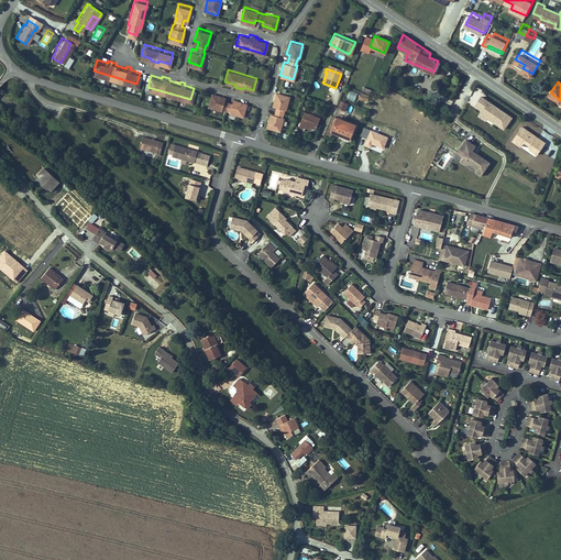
[(352,86),(349,94),(356,97),(360,89),(352,86)]
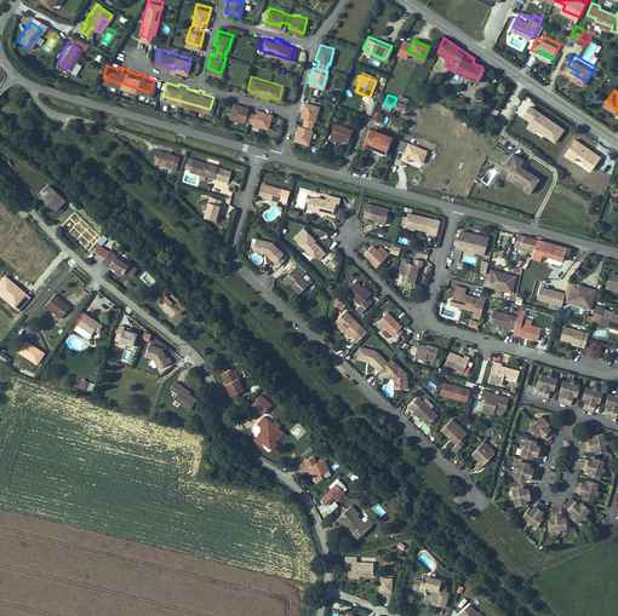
[(313,119),(318,104),(303,99),(298,115),(303,116),(301,124),(296,122),(292,138),(305,142),(310,127),(309,127),(312,119),(313,119)]
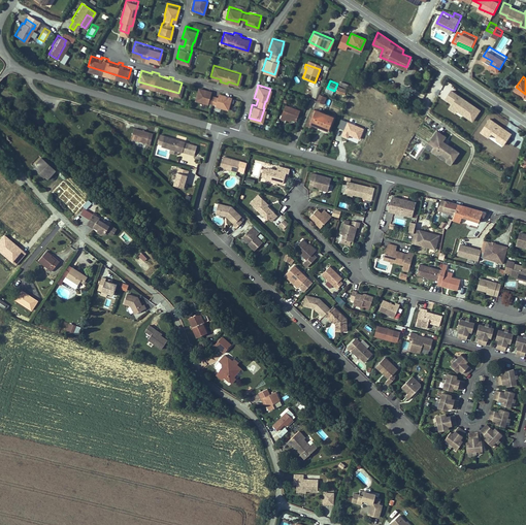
[(214,103),(226,107),(230,95),(217,92),(216,95),(209,93),(210,90),(197,86),(194,98),(206,101),(207,100),(214,102),(214,103)]
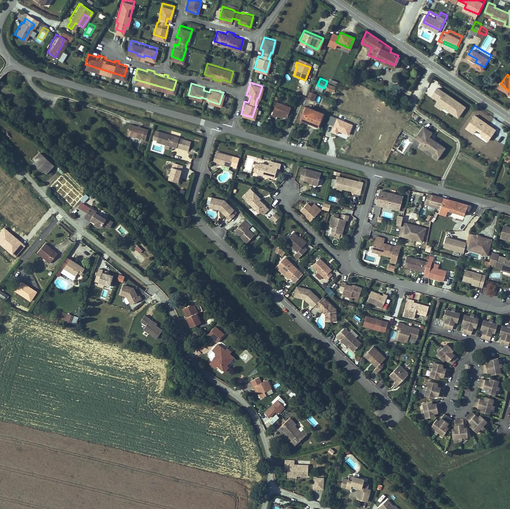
[(446,104),(453,93),(440,84),(434,93),(440,97),(437,102),(444,107),(445,104),(446,104)]
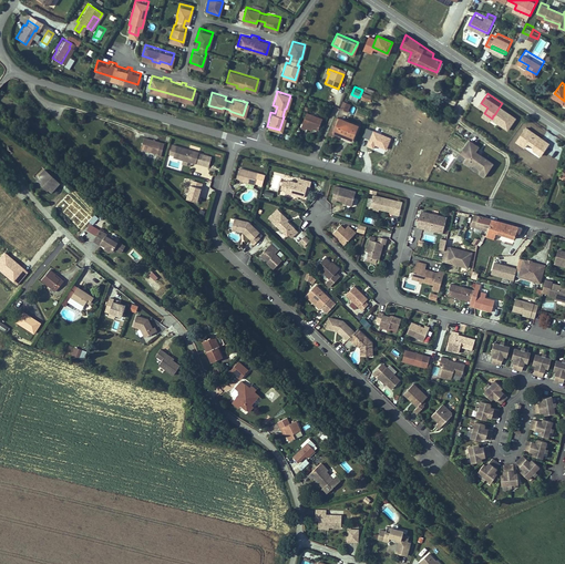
[(346,98),(342,105),(350,109),(353,101),(346,98)]
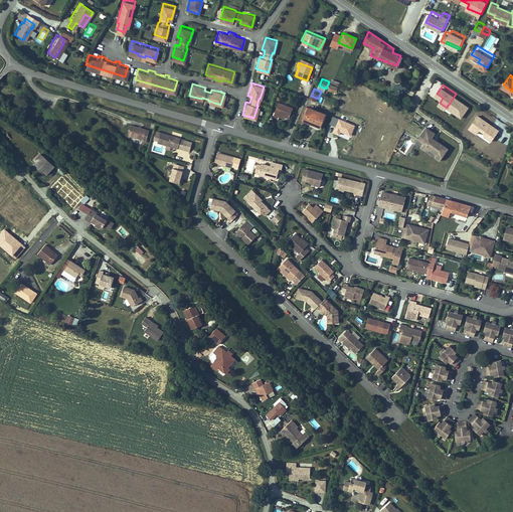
[(472,104),(456,94),(449,105),(464,116),(472,104)]
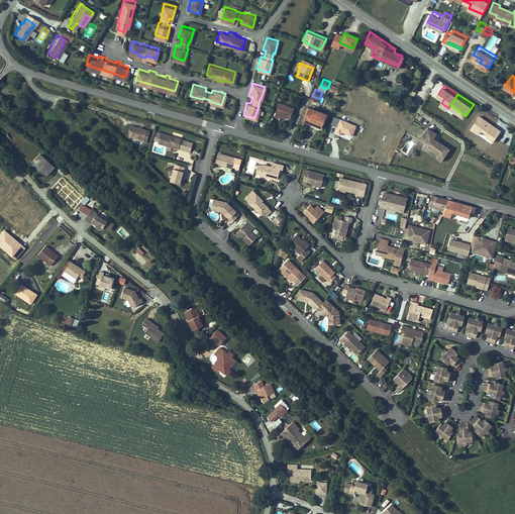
[(288,117),(292,107),(277,102),(272,116),(276,117),(277,115),(278,113),(284,115),(288,117)]
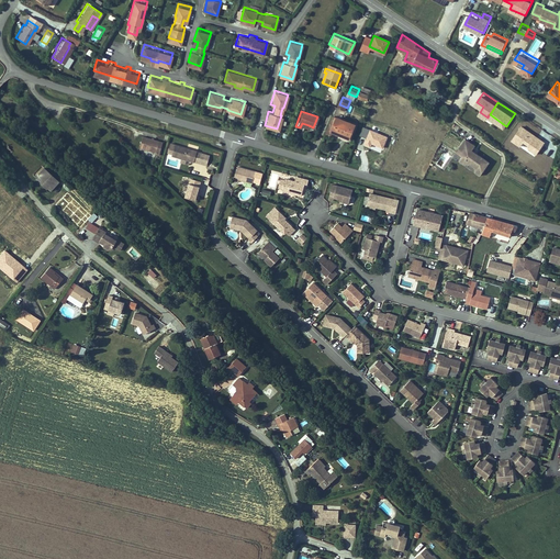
[(347,140),(355,125),(336,116),(329,131),(347,140)]
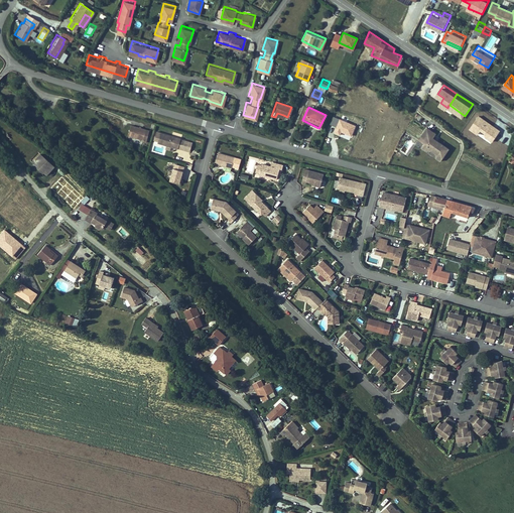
[(141,139),(145,140),(148,129),(129,123),(127,133),(141,137),(141,139)]
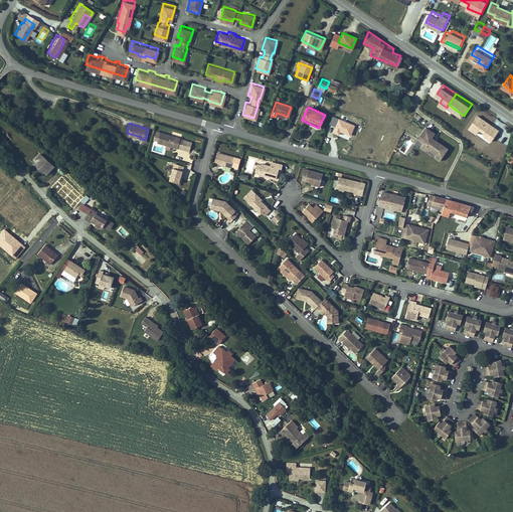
[(435,134),(438,130),(429,124),(422,133),(426,136),(428,139),(425,140),(422,144),(426,147),(432,146),(439,151),(438,154),(442,157),(451,145),(440,137),(436,138),(435,134)]
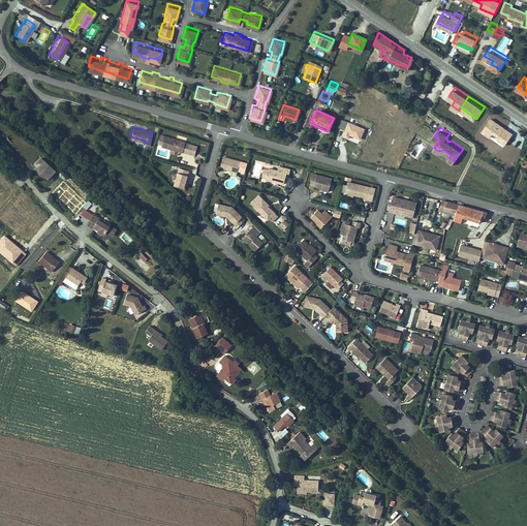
[(174,149),(181,151),(193,154),(196,145),(184,142),(184,141),(163,134),(160,145),(169,148),(171,146),(174,147),(174,149)]
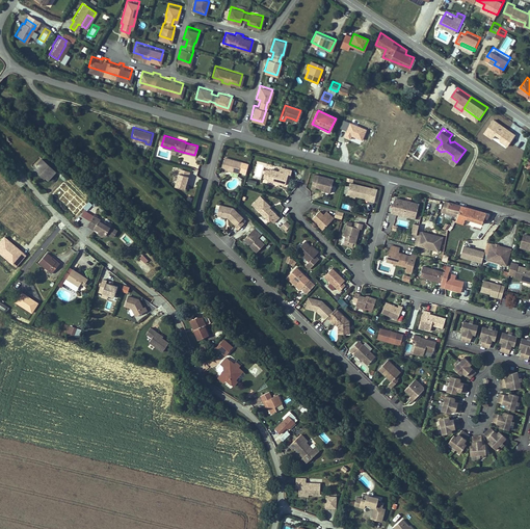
[(55,182),(65,170),(47,154),(41,160),(45,163),(43,165),(50,172),(48,175),(55,182)]
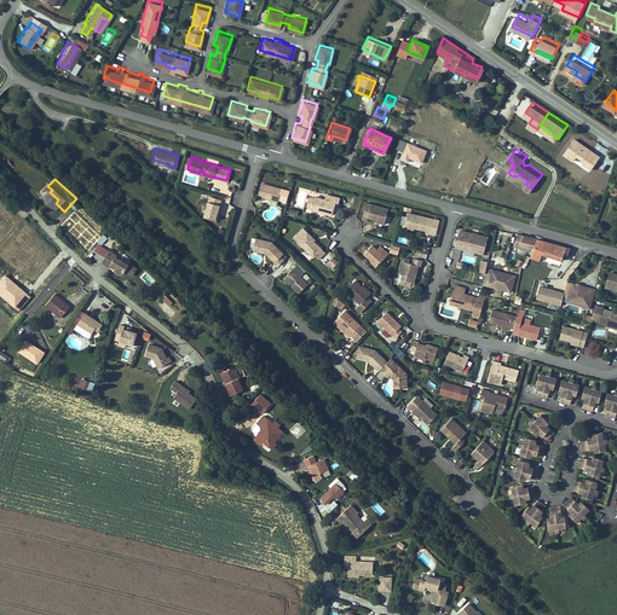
[(263,197),(277,201),(281,189),(261,183),(257,197),(261,198),(263,197)]
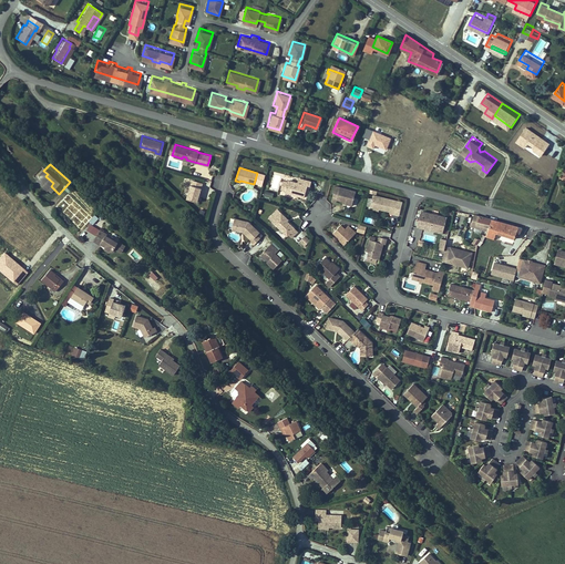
[(284,192),(304,196),(306,185),(309,186),(310,181),(297,177),(296,182),(287,180),(286,181),(284,190),(284,192)]
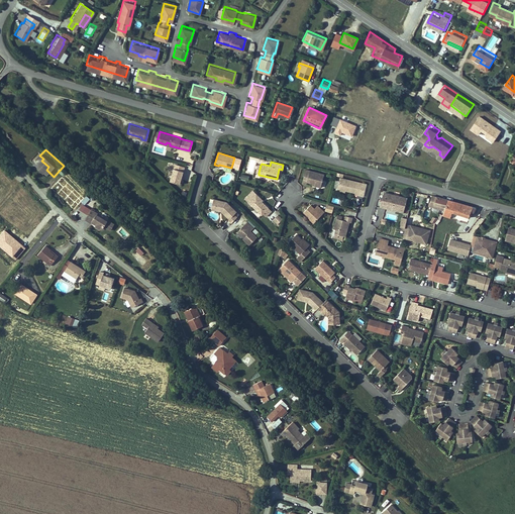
[(177,182),(182,165),(173,163),(168,180),(177,182)]
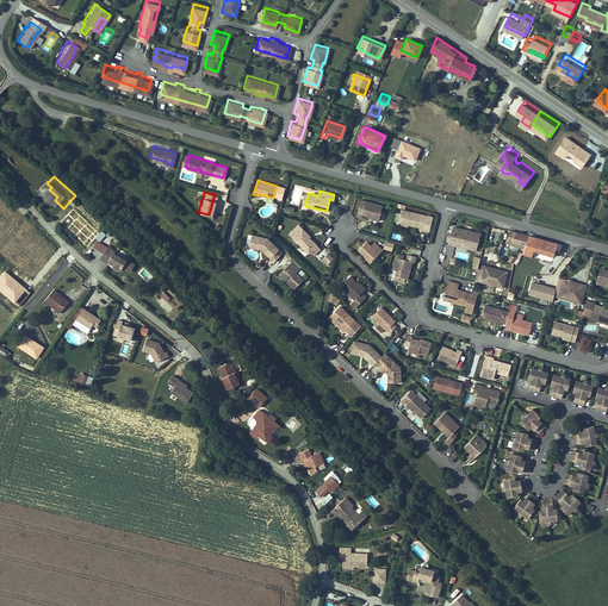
[(363,207),(358,206),(357,214),(360,216),(361,213),(367,216),(378,218),(382,205),(365,200),(363,207)]
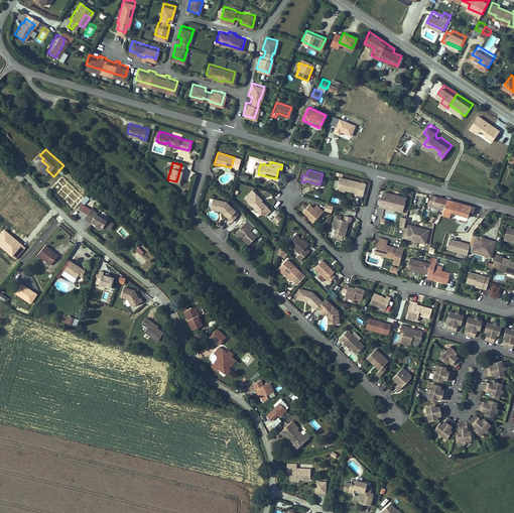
[(359,195),(362,182),(340,177),(338,187),(345,189),(355,193),(355,194),(359,195)]
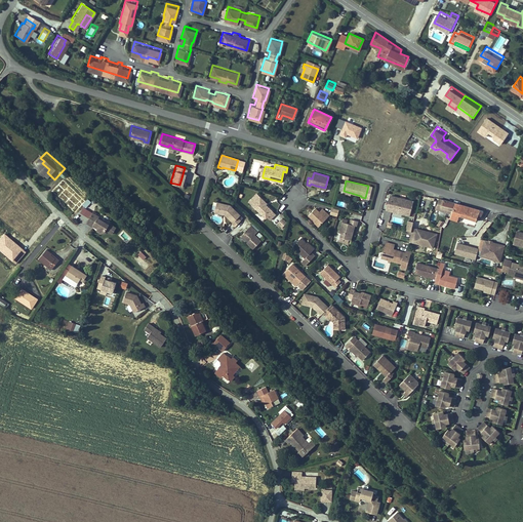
[(269,218),(275,212),(267,204),(266,205),(265,203),(267,201),(256,192),(248,199),(265,216),(267,215),(269,218)]
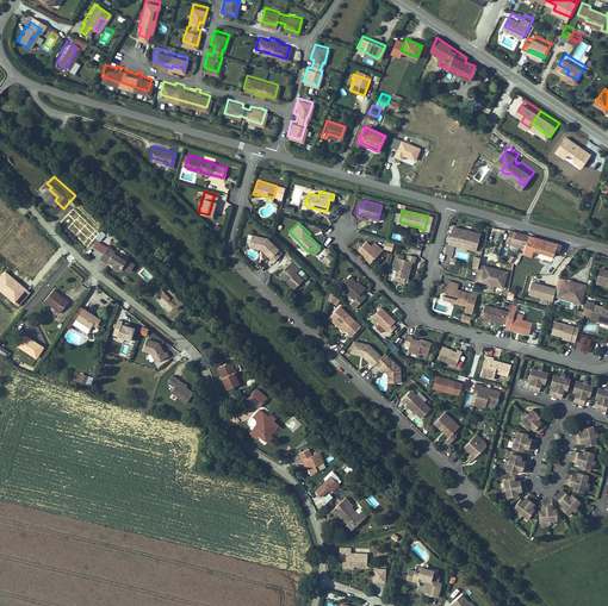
[(103,237),(109,230),(104,226),(98,233),(103,237)]
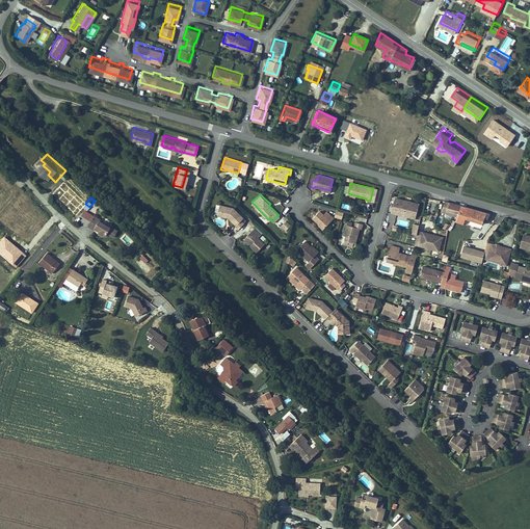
[(394,197),(391,212),(402,214),(403,211),(416,214),(418,203),(394,197)]
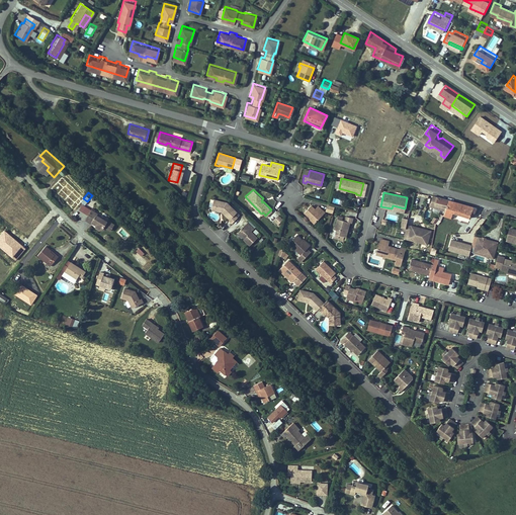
[(95,204),(98,196),(91,193),(88,202),(95,204)]
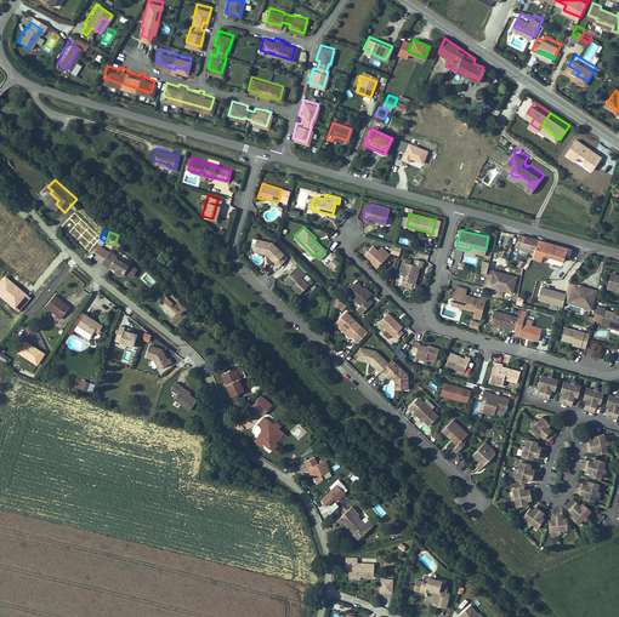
[(539,241),(522,236),(518,249),(532,251),(532,253),(533,253),(532,256),(545,260),(546,255),(567,260),(568,255),(573,256),(574,250),(539,241)]
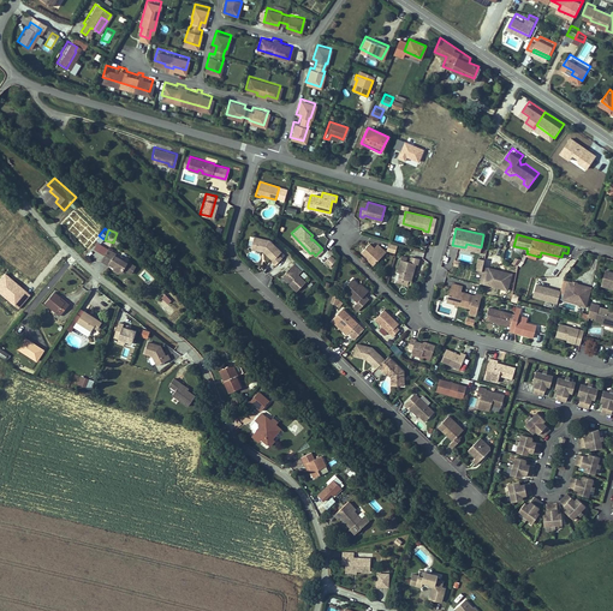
[(253,247),(255,238),(251,237),(248,249),(261,251),(262,251),(260,249),(253,247)]
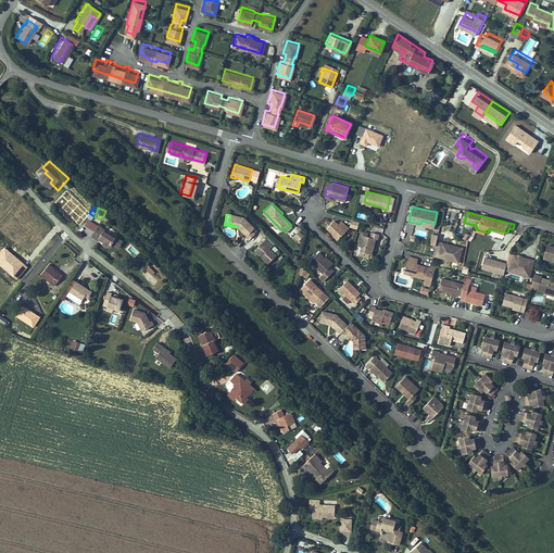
[(242,237),(246,240),(252,234),(249,230),(252,228),(241,217),(230,215),(228,224),(235,225),(237,227),(236,227),(243,236),(242,237)]
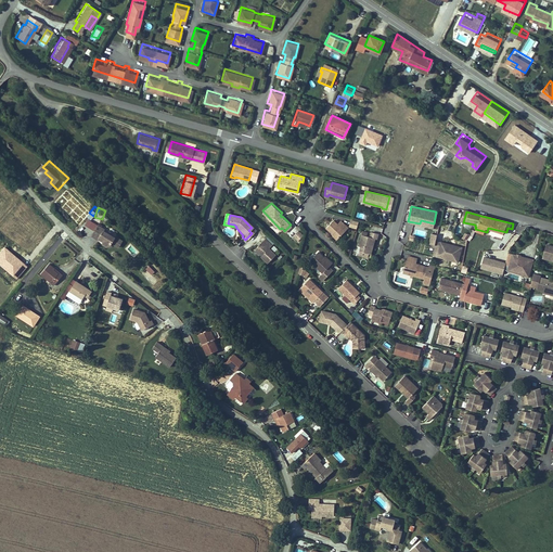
[(351,223),(359,226),(361,218),(354,216),(351,223)]
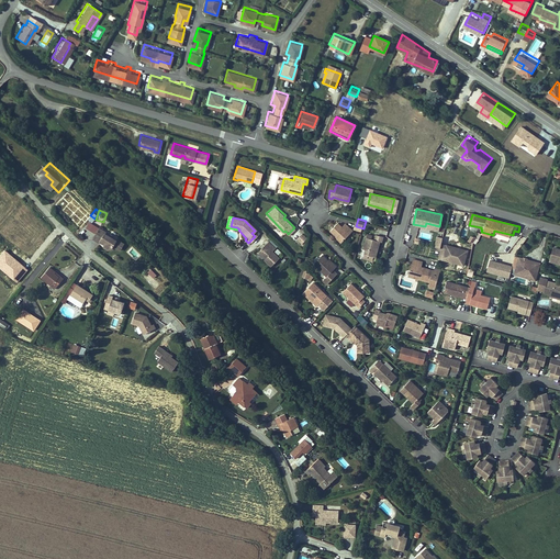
[(336,223),(328,231),(335,237),(335,238),(339,243),(350,231),(343,223),(339,227),(336,223)]
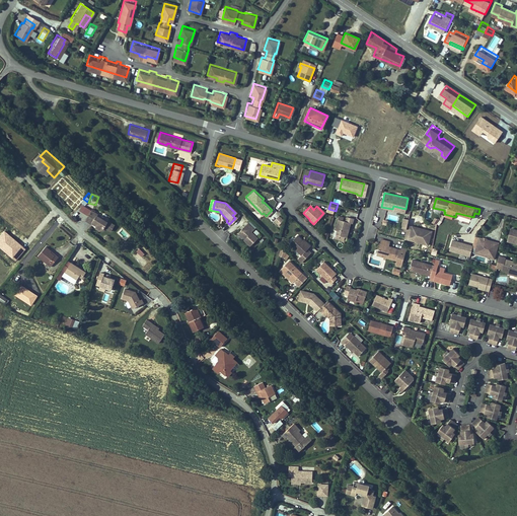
[(95,212),(89,221),(95,226),(96,225),(100,227),(99,228),(103,231),(107,230),(108,228),(115,232),(119,227),(112,223),(111,224),(101,217),(101,216),(95,212)]
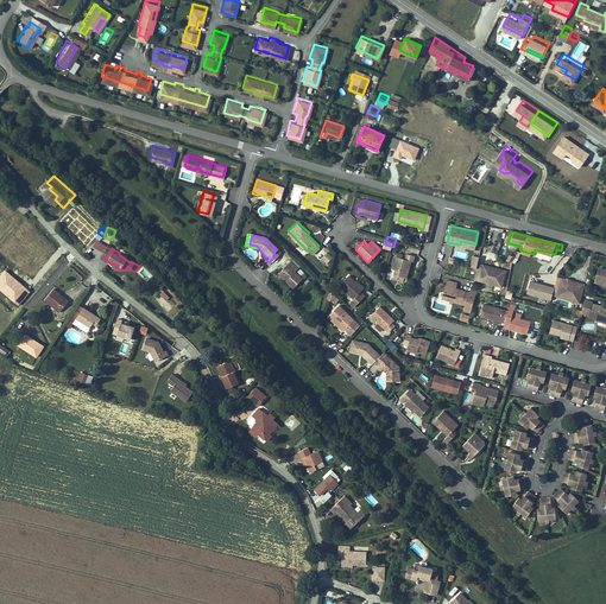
[(329,248),(322,258),(329,262),(336,253),(329,248)]
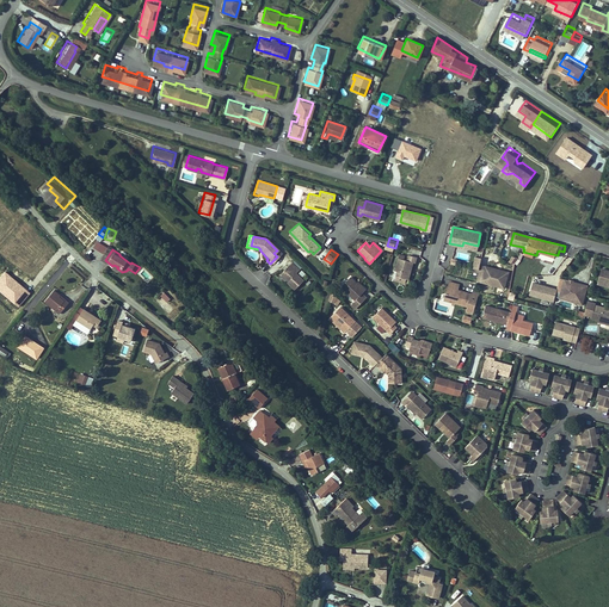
[(280,254),(271,268),(277,272),(287,259),(280,254)]
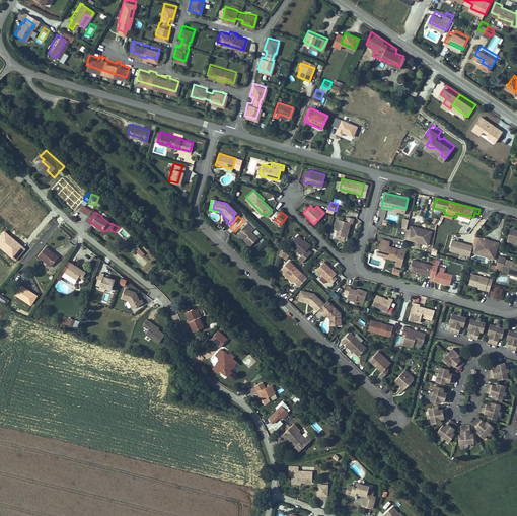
[(353,223),(354,218),(347,216),(345,220),(338,218),(335,229),(337,229),(336,233),(345,236),(347,228),(349,228),(351,222),(353,223)]
